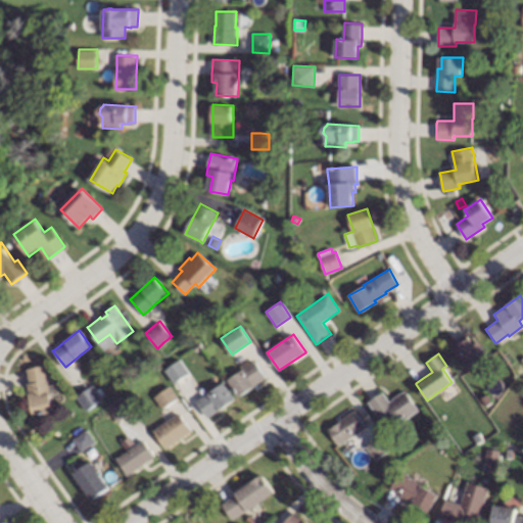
[(184,366),(189,373),(187,375),(176,383),(175,383),(165,371),(180,361),(184,366)]
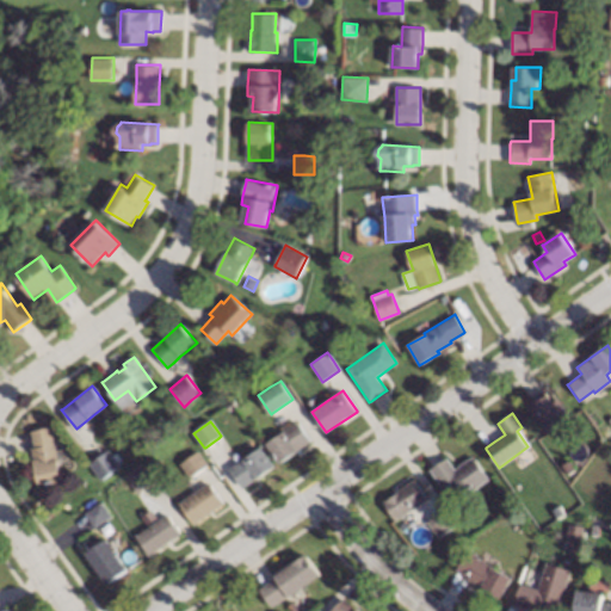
[(310,442),(281,463),(266,444),(267,444),(283,433),(282,432),(284,431),(296,421),(310,442)]
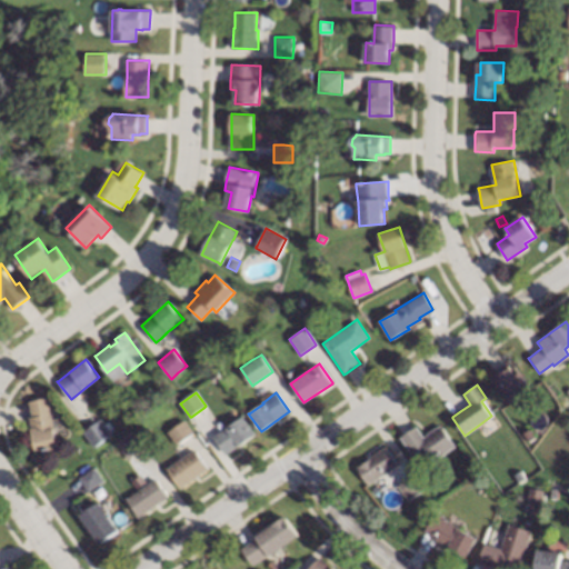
[(52,419),(60,418),(62,430),(55,431),(58,448),(36,452),(29,418),(32,417),(29,402),(29,401),(48,397),(52,419)]
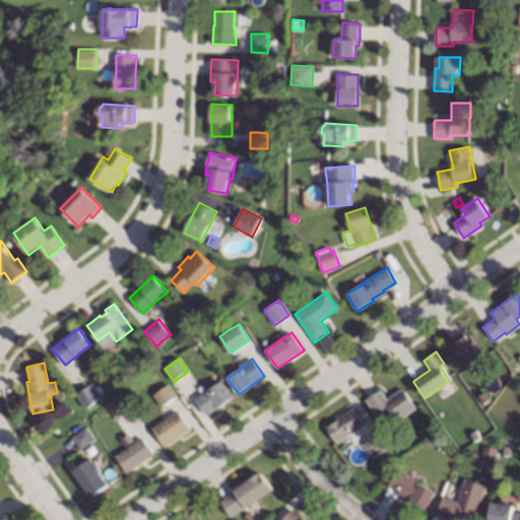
[(235,397),(207,415),(196,399),(201,395),(203,394),(208,390),(209,391),(222,383),(224,381),(235,397)]
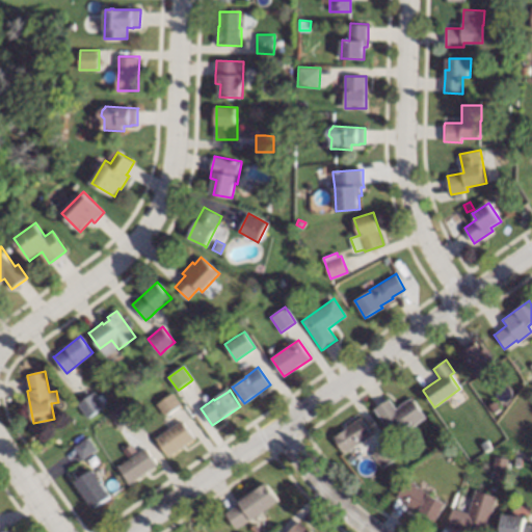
[(105,406),(88,418),(78,404),(79,403),(87,398),(94,393),(95,392),(105,406)]
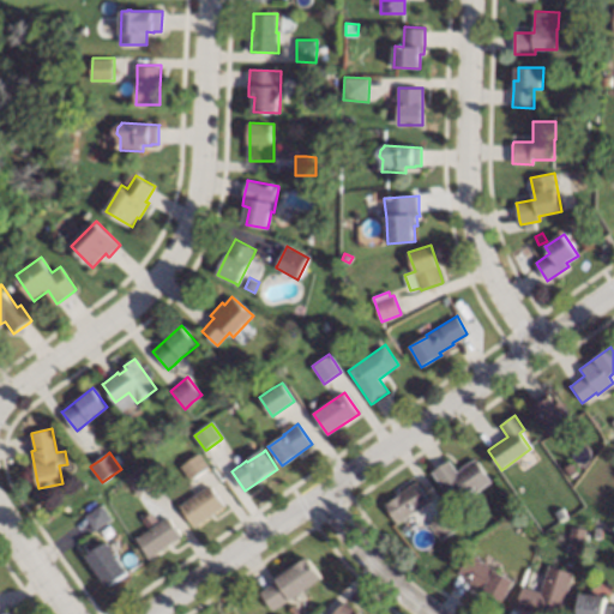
[(210,467),(209,468),(200,474),(194,479),(192,480),(181,465),(200,453),(210,467)]
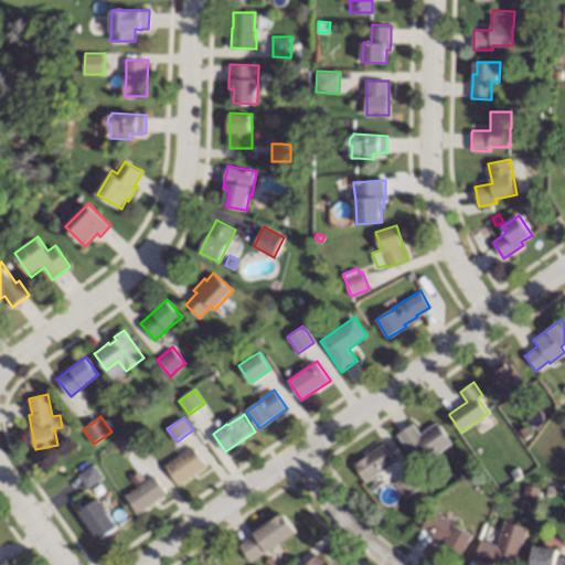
[(450,443),(419,465),(406,447),(406,448),(396,434),(398,433),(411,425),(413,423),(419,434),(436,422),(450,443)]
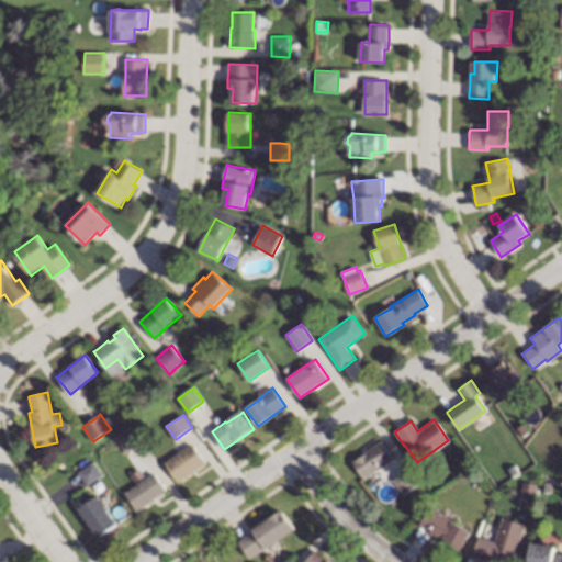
[(528,433),(520,437),(515,428),(523,424),(528,433)]
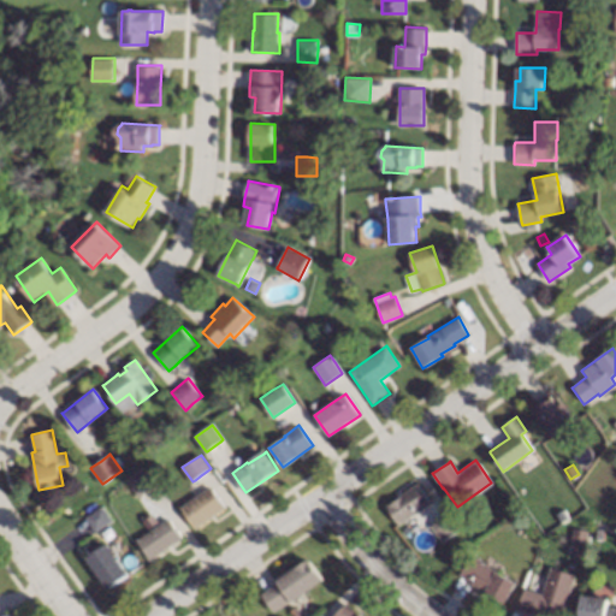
[(149,477),(155,485),(153,486),(141,496),(138,497),(138,496),(126,480),(125,479),(142,467),(149,477)]
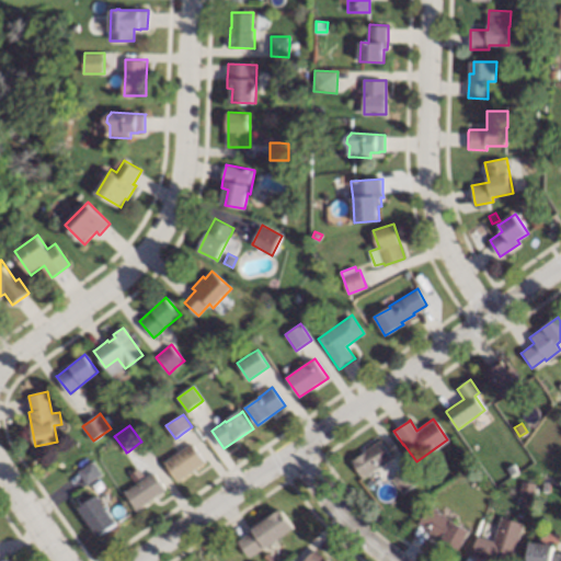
[(380,442),(392,458),(369,473),(363,479),(362,476),(351,460),(366,449),(379,441),(380,442)]
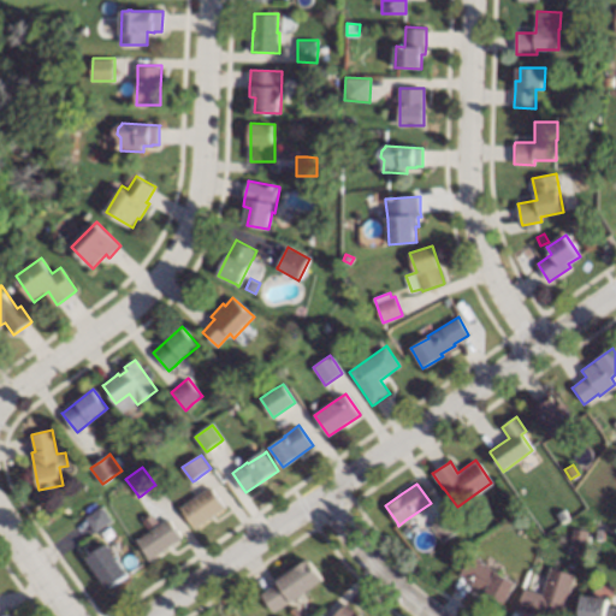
[(225,505),(226,508),(211,519),(196,528),(182,508),(194,498),(212,486),(225,505)]
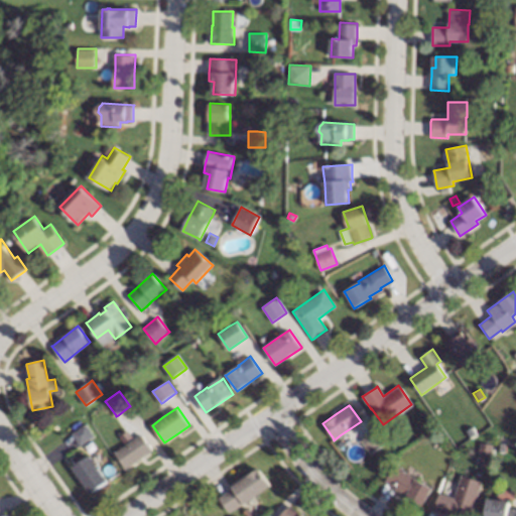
[(95,436),(80,446),(79,445),(73,434),(71,433),(79,428),(86,423),(95,436)]
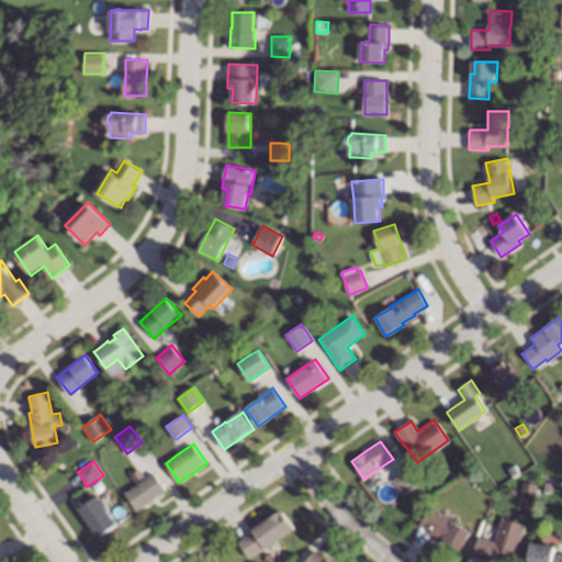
[(412,473),(418,482),(403,494),(392,480),(407,469),(408,468),(412,473)]
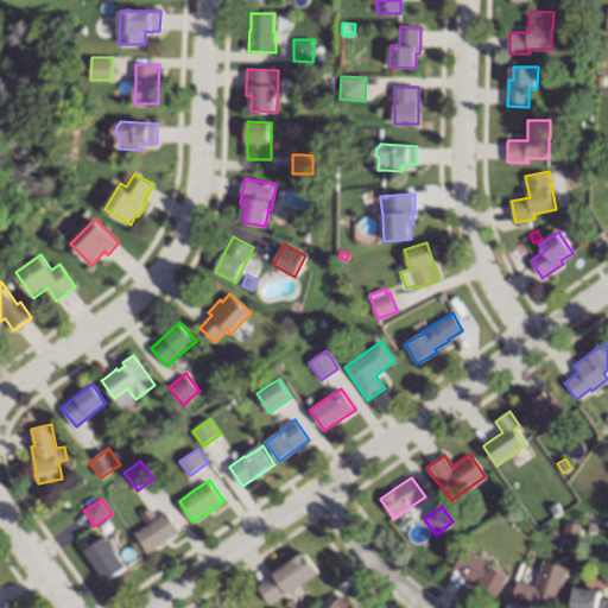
[(169,514),(179,531),(181,532),(164,543),(149,553),(138,537),(135,533),(150,523),(166,512),(169,514)]
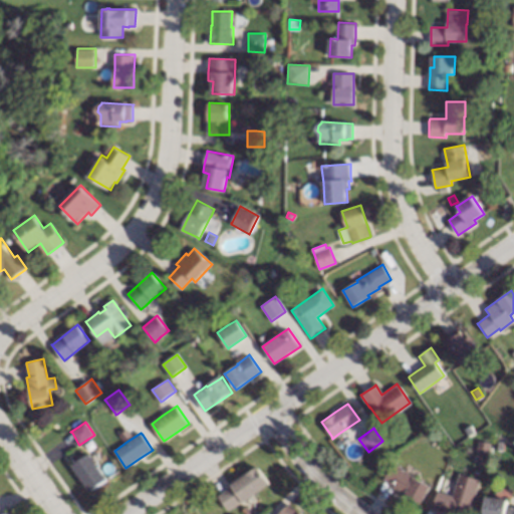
[(489,443),(487,451),(481,450),(476,449),(478,441),(489,443)]
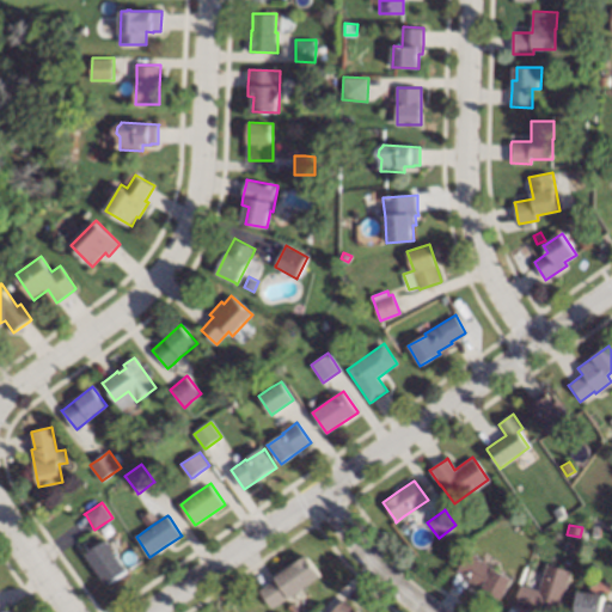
[(599,526),(598,532),(598,536),(588,534),(589,525),(599,526)]
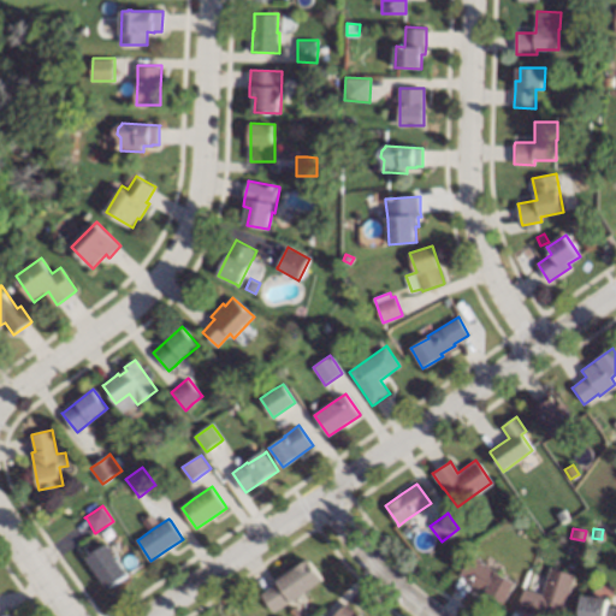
[(117,558),(129,575),(107,590),(86,558),(107,543),(117,558)]
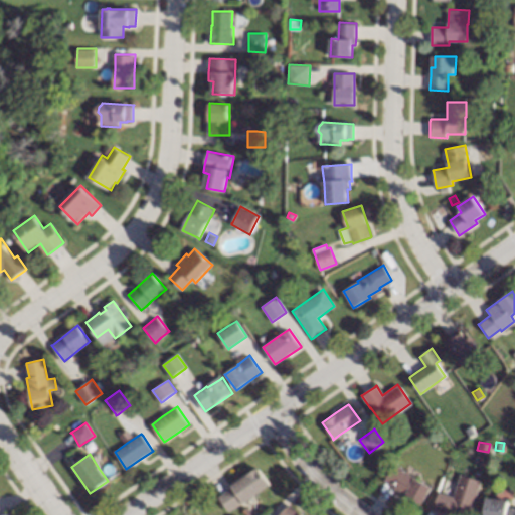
[(404,470),(403,471),(415,478),(415,479),(431,487),(420,504),(394,490),(392,488),(393,487),(384,482),(383,481),(393,464),(404,470)]
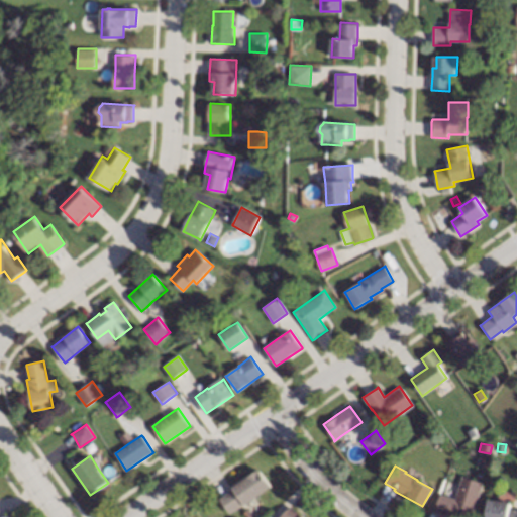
[(271,486),(244,505),(243,503),(230,513),(219,499),(221,497),(231,490),(259,469),(271,486)]
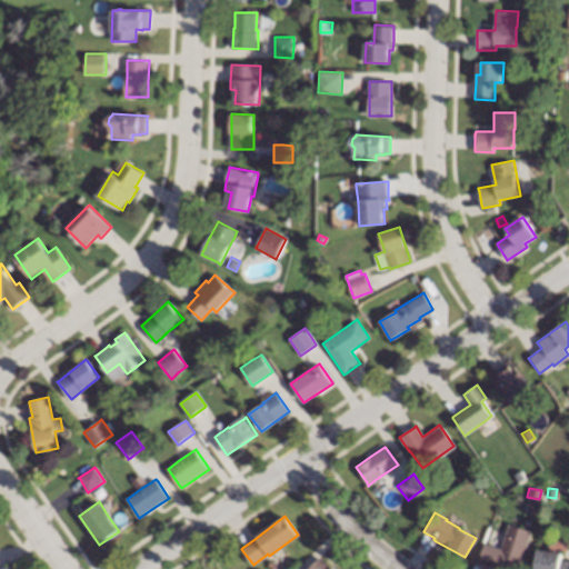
[(530,531),(518,568),(515,568),(503,565),(503,566),(501,568),(500,568),(481,563),(478,562),(483,542),(500,548),(508,523),(530,531)]
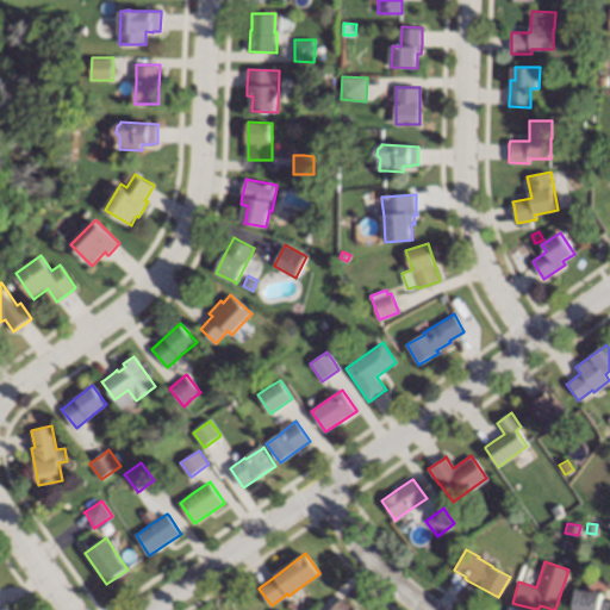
[(601,592),(601,601),(609,601),(609,609),(573,609),(576,590),(601,592)]
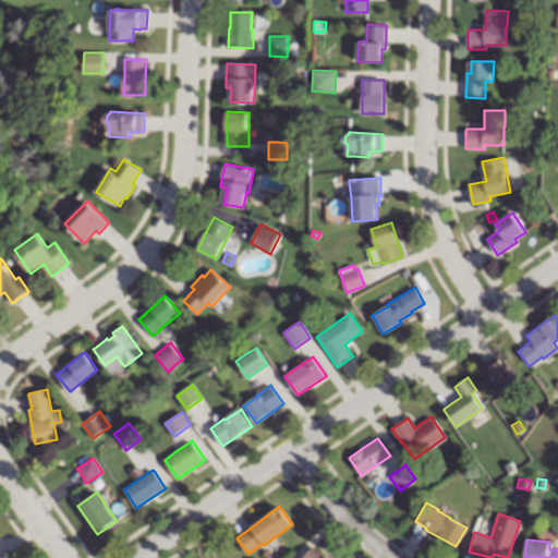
[(325,556),(327,557),(301,557),(312,547),(314,546),(325,556)]
